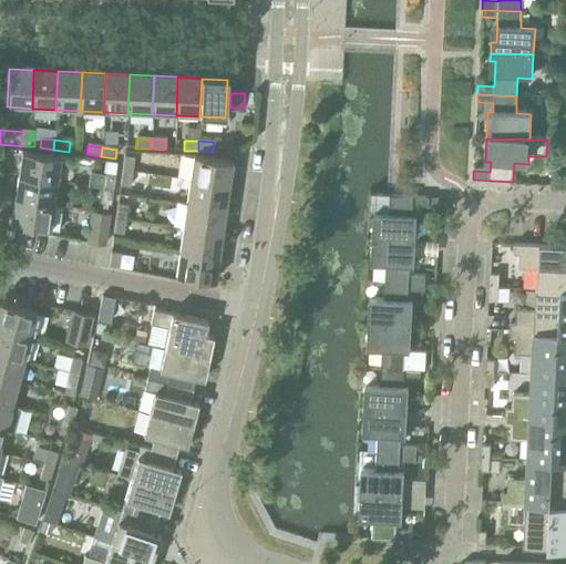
[(18,177),(55,183),(59,159),(21,153),(18,177)]
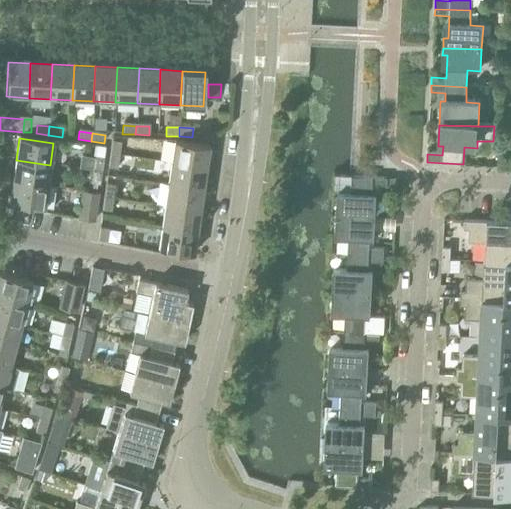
[(174,142),(171,164),(205,169),(208,147),(174,142)]
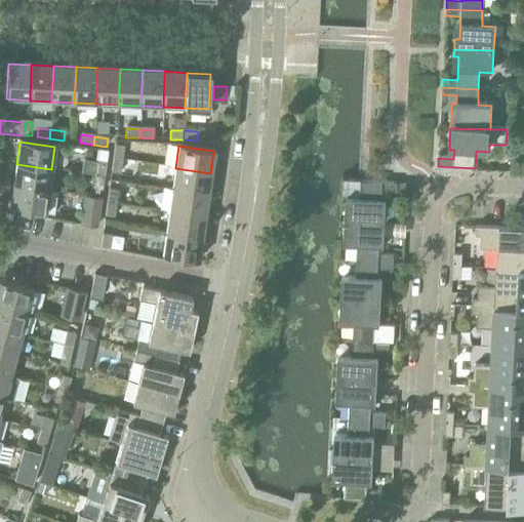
[(115,147),(113,159),(122,160),(123,148),(115,147)]
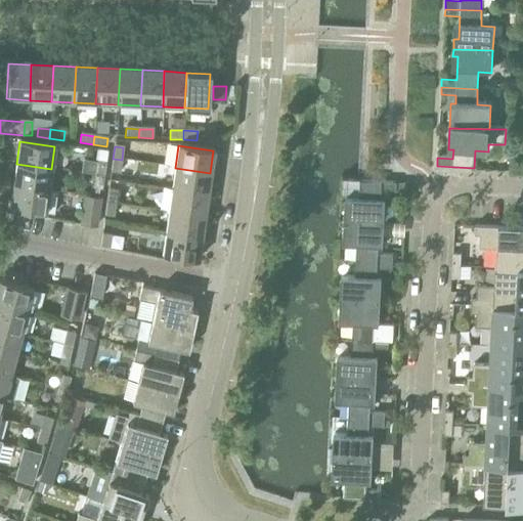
[(120,174),(122,160),(113,159),(111,172),(120,174)]
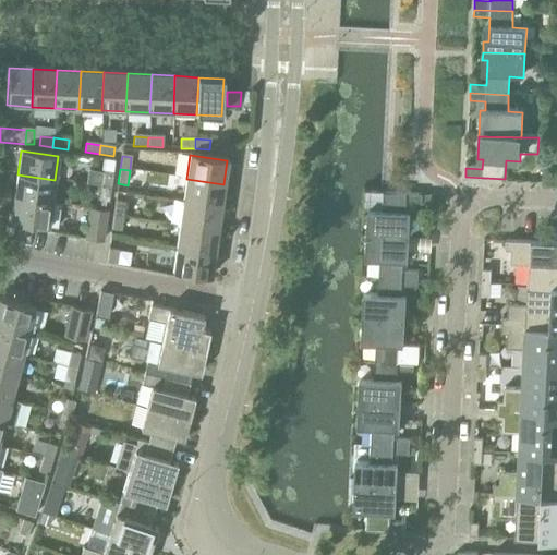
[(103,173),(100,188),(110,189),(112,175),(103,173)]
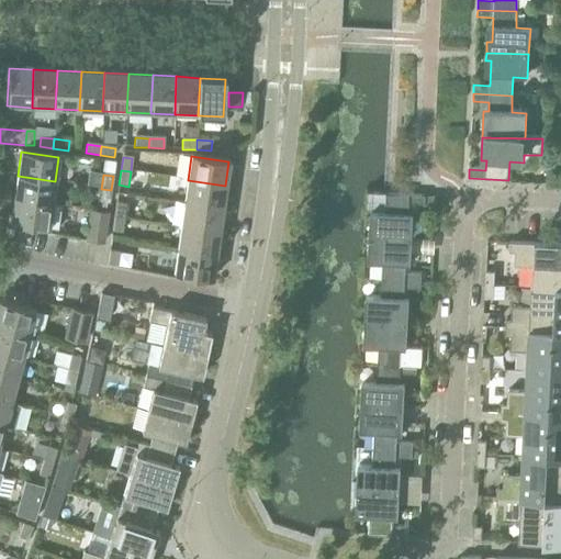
[(18,176),(14,199),(52,204),(55,181),(18,176)]
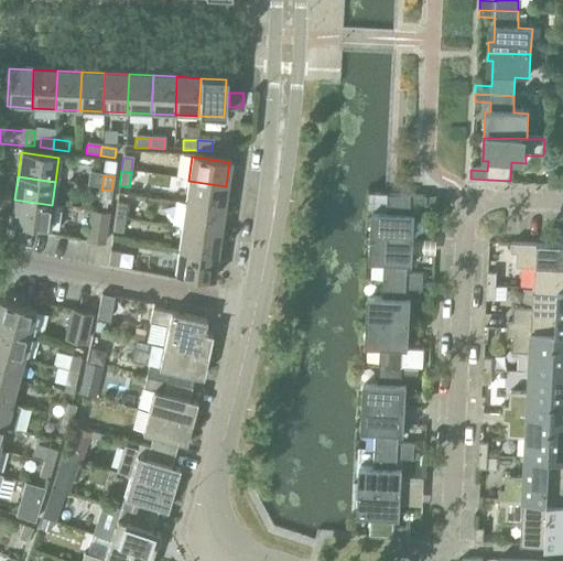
[(188,181),(185,204),(223,209),(226,186),(188,181)]
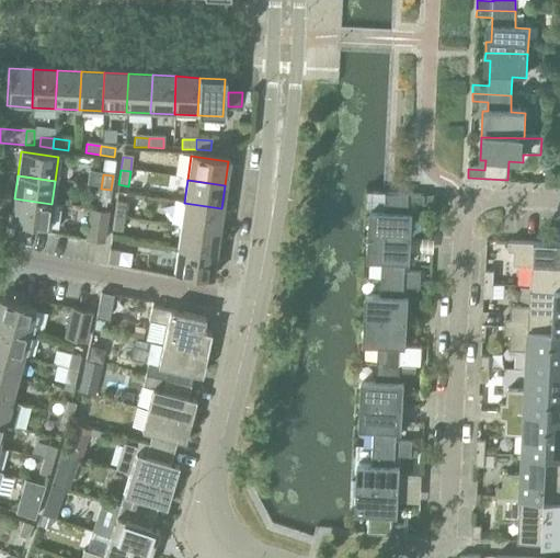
[(109,204),(111,190),(101,189),(100,203),(109,204)]
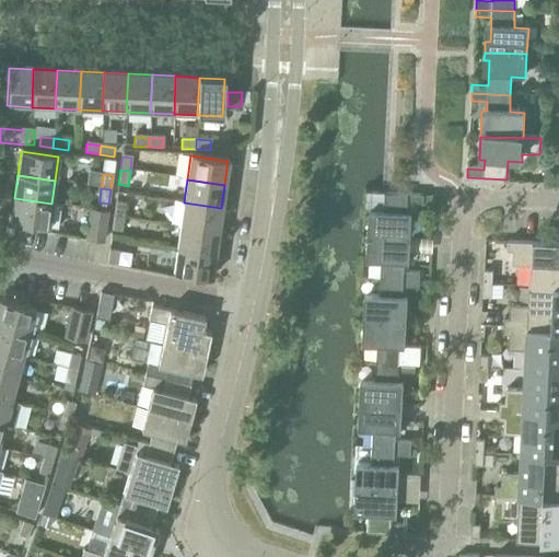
[(369,213),(368,238),(410,240),(411,229),(406,229),(407,206),(423,207),(423,197),(385,195),(384,213),(369,213)]
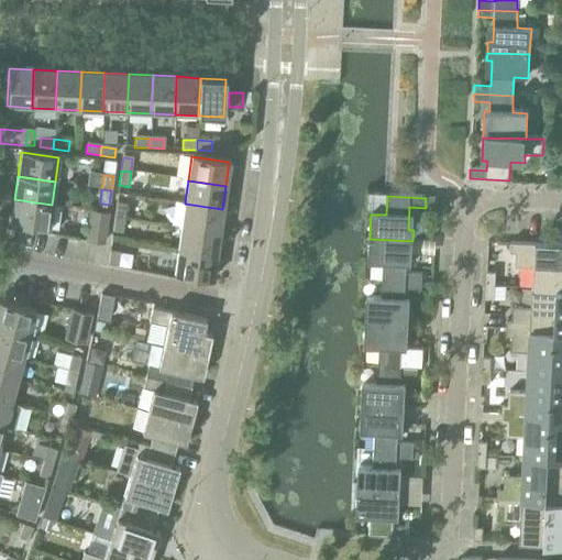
[(52,205),(14,199),(10,224),(57,231),(61,206),(52,205)]
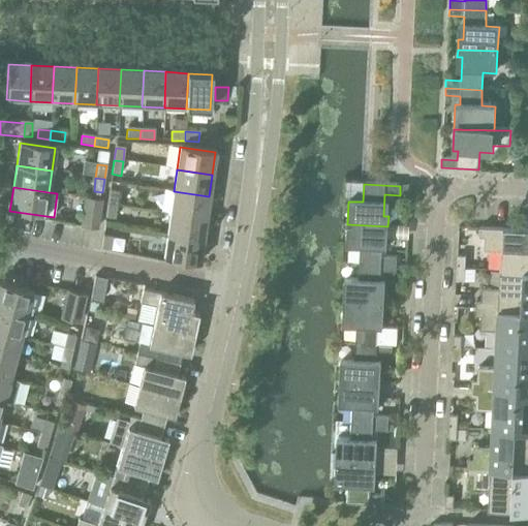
[(109,191),(107,205),(117,206),(118,193),(109,191)]
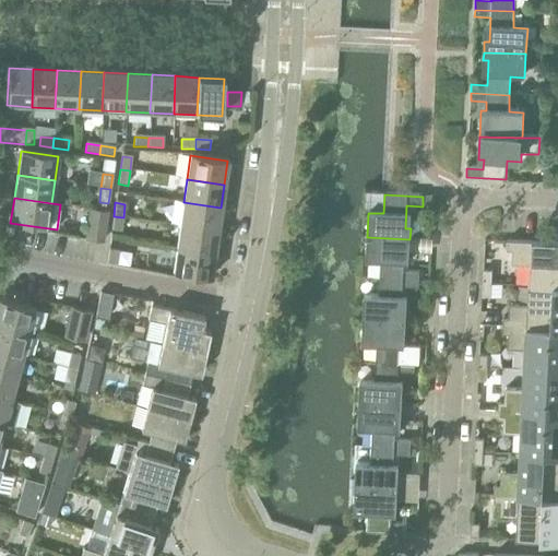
[(183,202),(180,226),(217,232),(221,208),(183,202)]
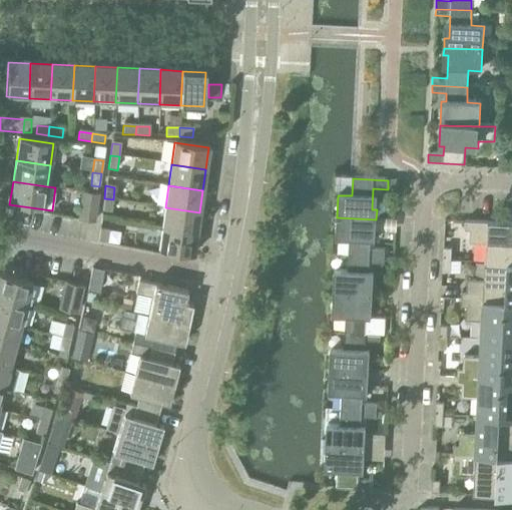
[(82,221),(85,222),(94,223),(98,194),(87,192),(82,221)]
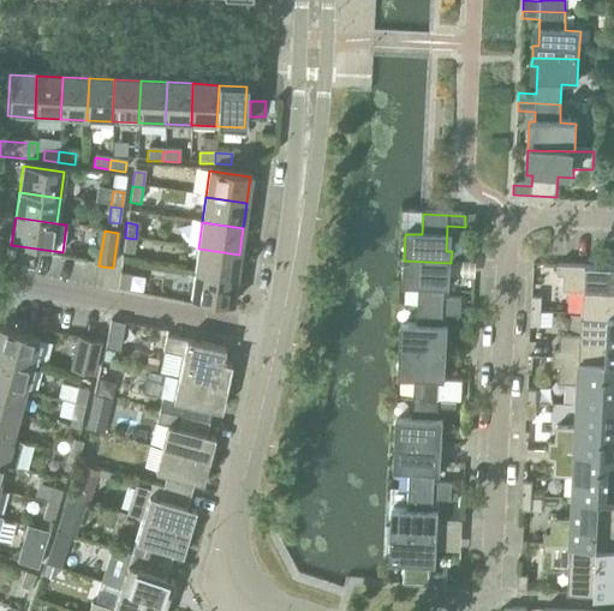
[(133,256),(136,239),(125,238),(123,253),(133,256)]
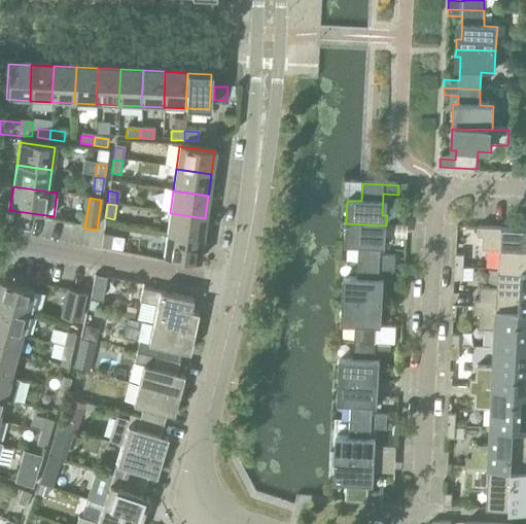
[(170,213),(167,235),(202,240),(205,218),(170,213)]
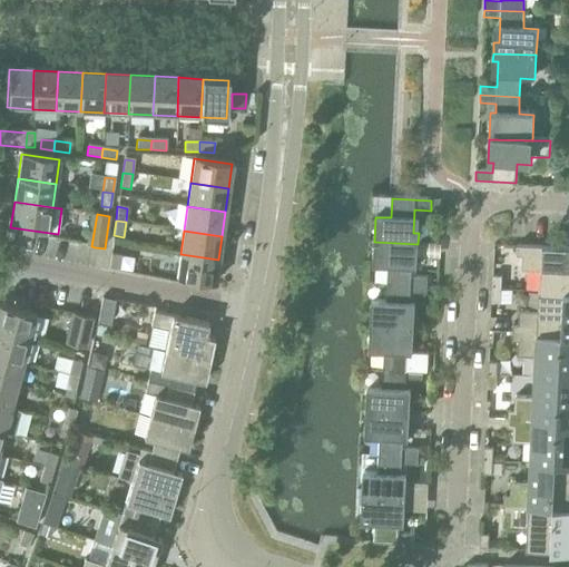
[(386,286),(427,287),(427,280),(411,279),(412,255),(418,255),(418,244),(374,242),(373,267),(388,269),(386,286)]
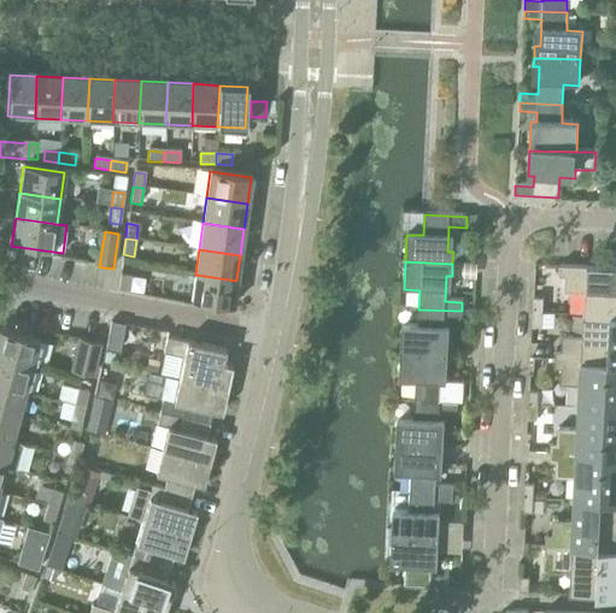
[(612,270),(559,267),(559,278),(565,278),(564,294),(585,295),(584,317),(610,318),(612,270)]
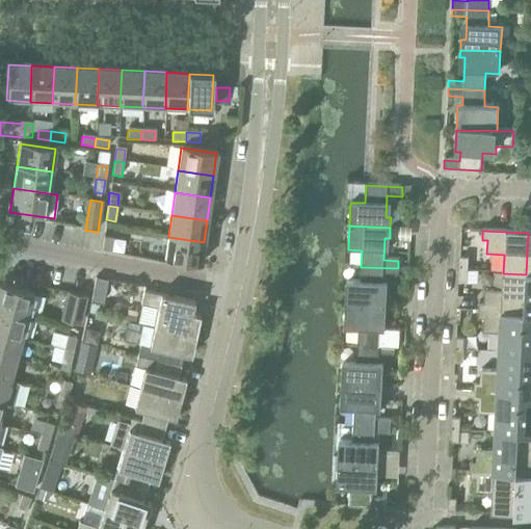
[(200,266),(204,242),(168,237),(164,261),(200,266)]
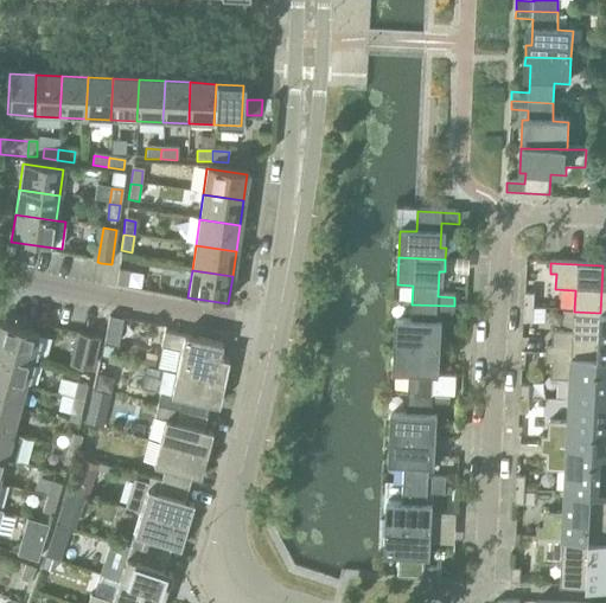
[(128,274),(117,273),(116,287),(126,288),(128,274)]
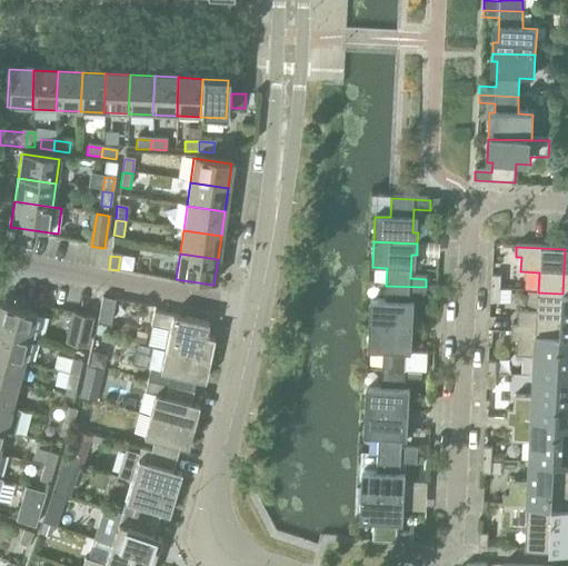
[(491,277),(491,290),(500,290),(500,277),(491,277)]
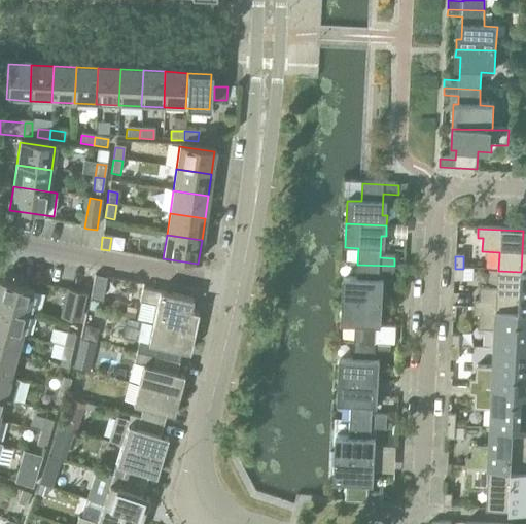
[(394,266),(357,265),(357,280),(344,280),(343,303),(382,305),(383,281),(379,281),(379,273),(394,274),(394,266)]
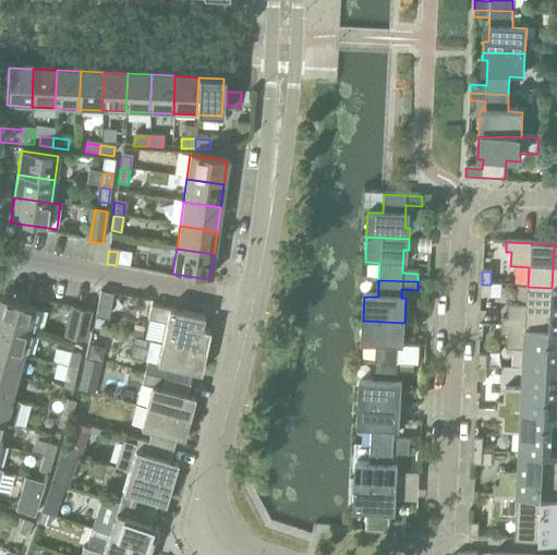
[(481,298),(489,298),(489,299),(499,300),(500,286),(491,285),(482,285),(481,298)]
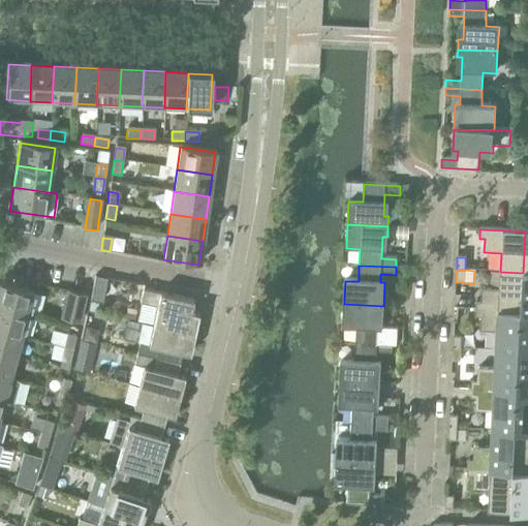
[(523,273),(500,272),(499,290),(482,289),(482,303),(476,303),(475,310),(521,312),(523,273)]
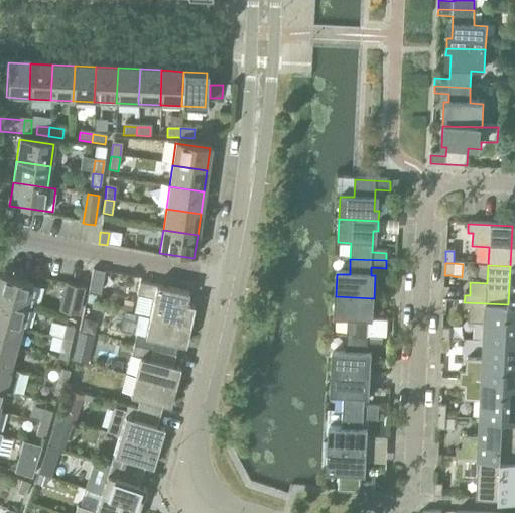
[(100,297),(104,273),(93,271),(88,295),(100,297)]
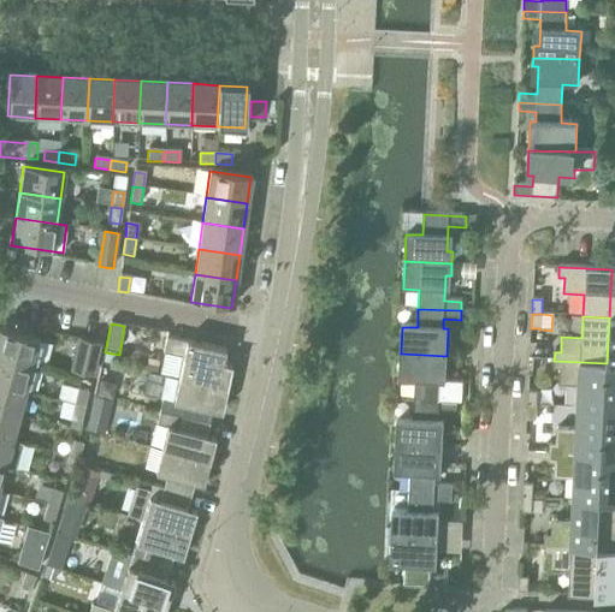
[(0,357),(31,367),(39,342),(0,330),(0,357)]
